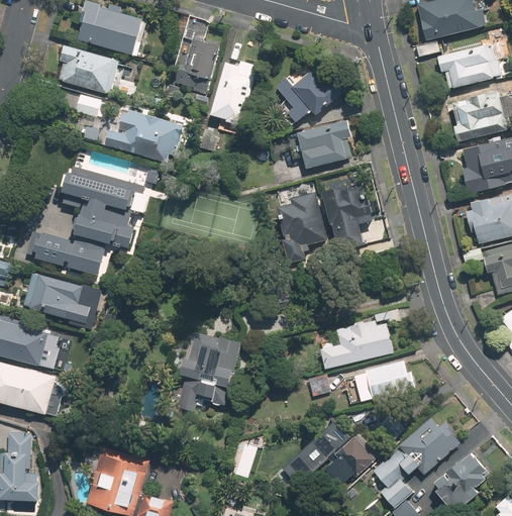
[(79,22),(83,23),(78,40),(130,55),(140,19),(118,13),(120,8),(109,4),(107,10),(99,8),(100,4),(85,0),(79,22)]
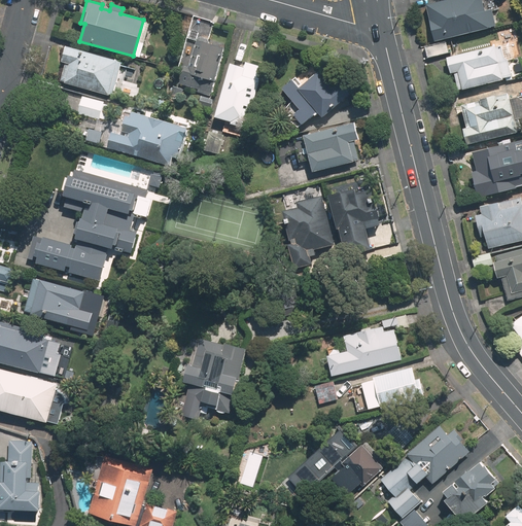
[(431,44),(491,28),(487,11),(482,13),(478,0),(450,0),(422,8),(426,22),(425,23),(431,44)]
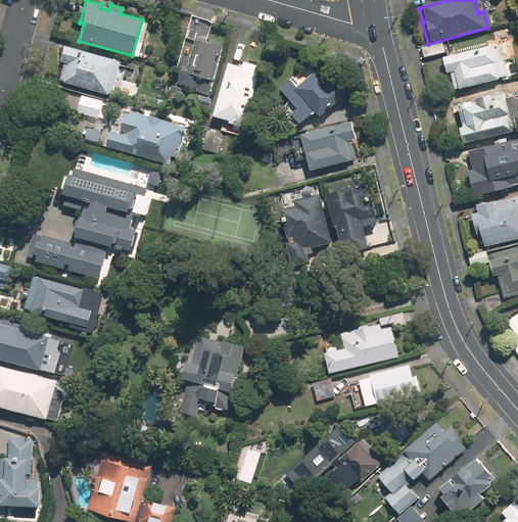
[(176,84),(180,85),(194,89),(193,93),(207,96),(221,48),(206,44),(205,44),(204,40),(196,38),(192,40),(185,66),(180,65),(176,84)]
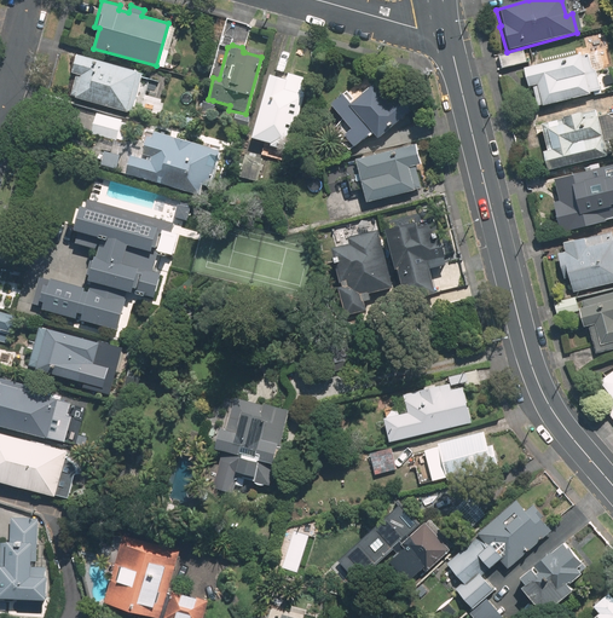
[(576,57),(520,71),(525,90),(533,87),(539,109),(587,97),(587,94),(596,92),(591,74),(595,73),(599,68),(594,48),(588,50),(583,56),(576,58),(576,57)]
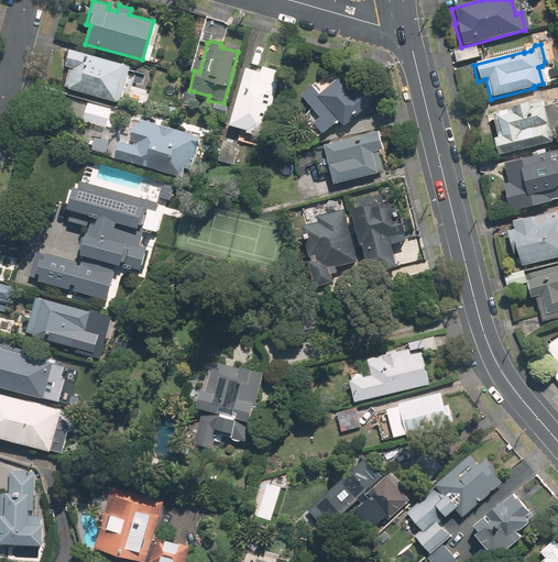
[(129,68),(126,67),(127,65),(79,52),(72,50),(66,66),(69,67),(64,86),(69,87),(68,89),(116,102),(116,101),(119,101),(129,68)]
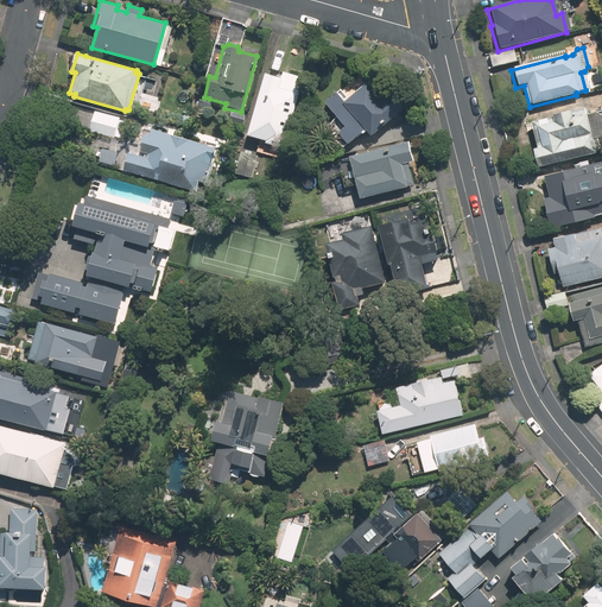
[(279,77),(265,74),(251,125),(271,130),(268,136),(290,141),(291,136),(308,80),(286,74),(280,73),(279,77)]
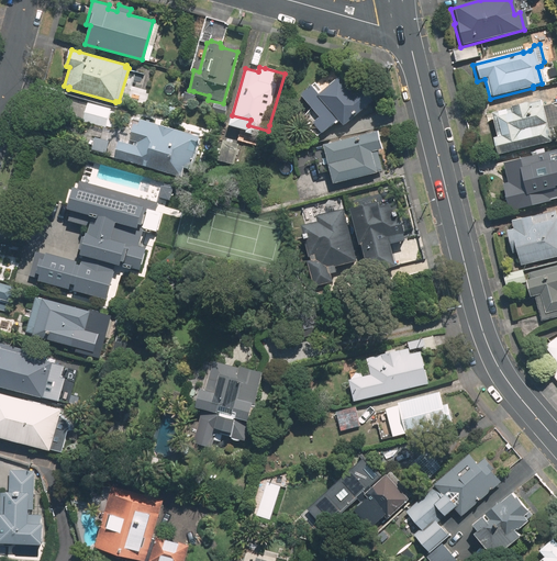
[(340,128),(369,103),(343,74),(315,98),(308,89),(297,99),(315,120),(303,130),(313,141),(334,122),(340,128)]
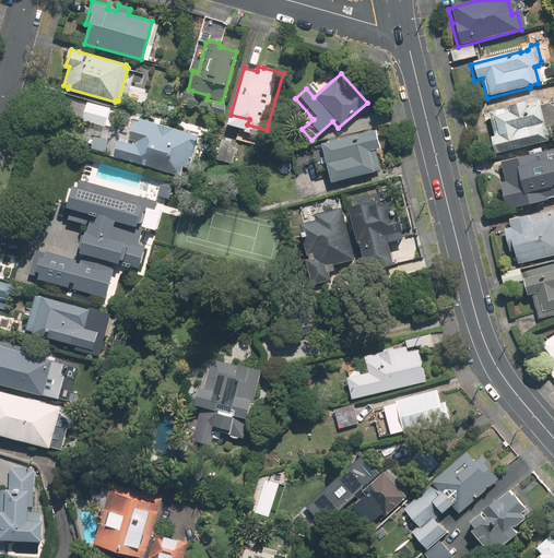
[(492,157),(545,144),(545,141),(553,139),(553,117),(552,110),(545,106),(535,108),(534,102),(506,108),(506,110),(485,115),(491,140),(487,140),(492,157)]
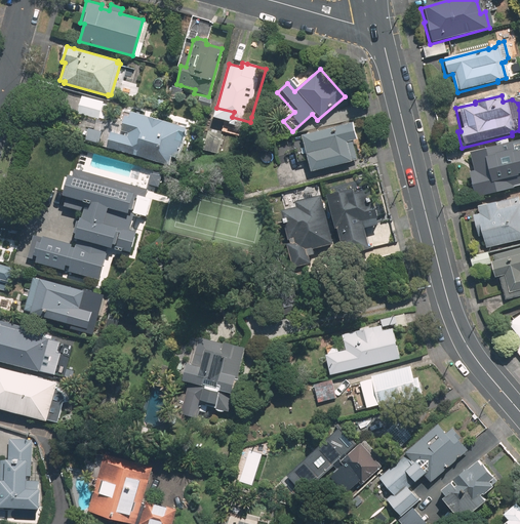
[(183,125),(182,124),(134,112),(131,111),(130,116),(126,115),(122,131),(128,132),(127,136),(110,131),(106,148),(170,165),(173,156),(174,156),(180,158),(185,140),(180,138),(181,135),(187,136),(189,126),(183,125)]
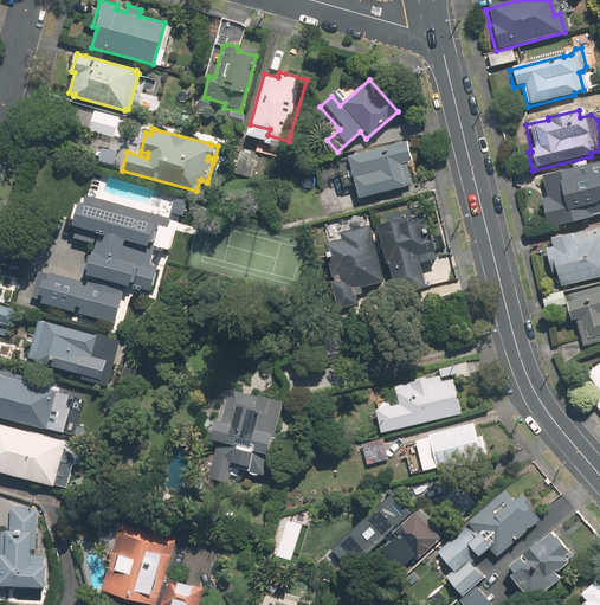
[(350,152),(360,198),(410,187),(400,141),(350,152)]
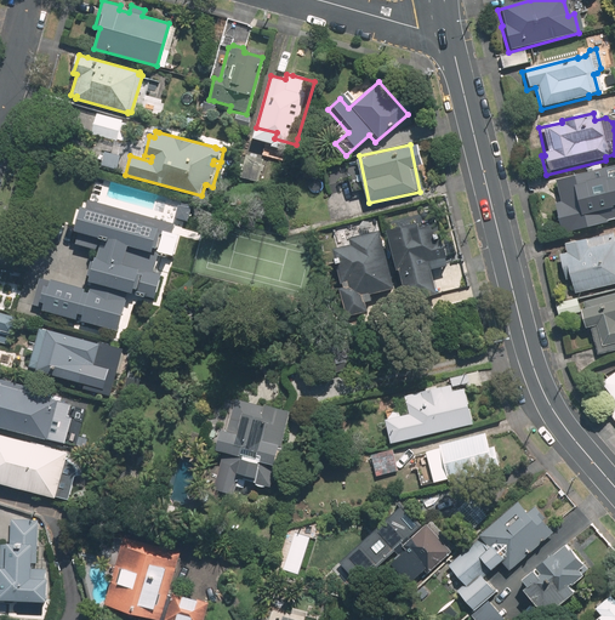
[(261,159),(243,155),(237,178),(255,182),(261,159)]
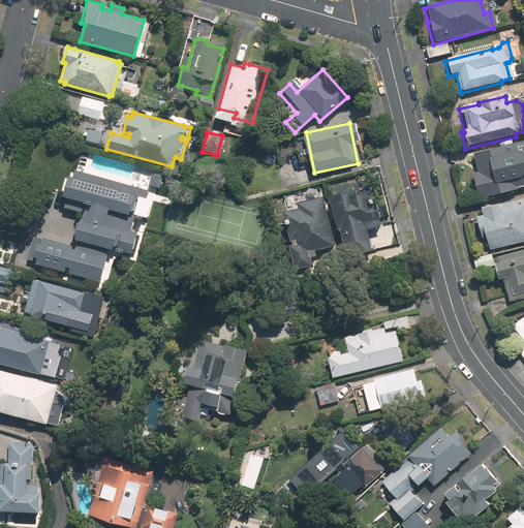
[(523,188),(523,166),(519,168),(514,146),(470,156),(474,175),(470,176),(476,200),(523,188)]
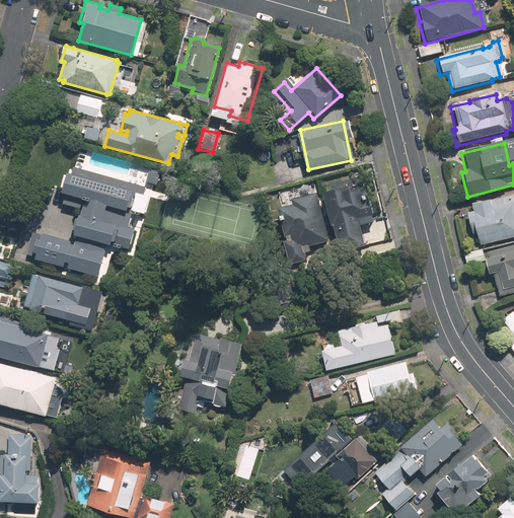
[(75,234),(76,234),(74,242),(43,233),(41,239),(38,238),(33,251),(37,252),(34,260),(99,278),(107,251),(129,257),(136,230),(126,228),(131,211),(138,213),(145,188),(72,167),(65,193),(87,199),(82,214),(81,214),(75,234)]
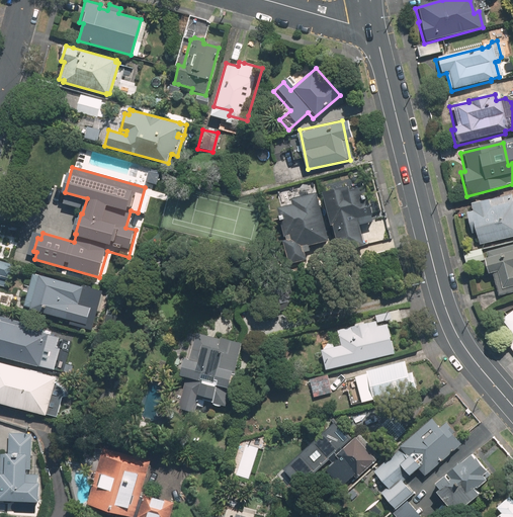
[(158,174),(147,171),(144,182),(155,185),(158,174)]
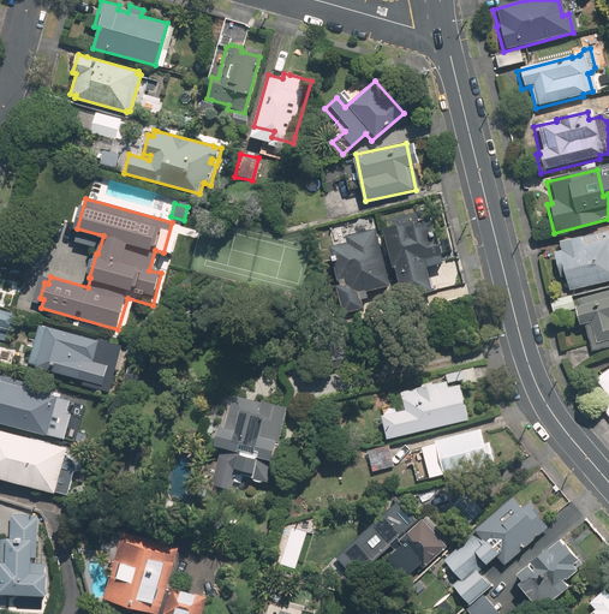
[(428,267),(443,264),(434,221),(418,224),(417,220),(383,227),(398,293),(431,286),(428,267)]
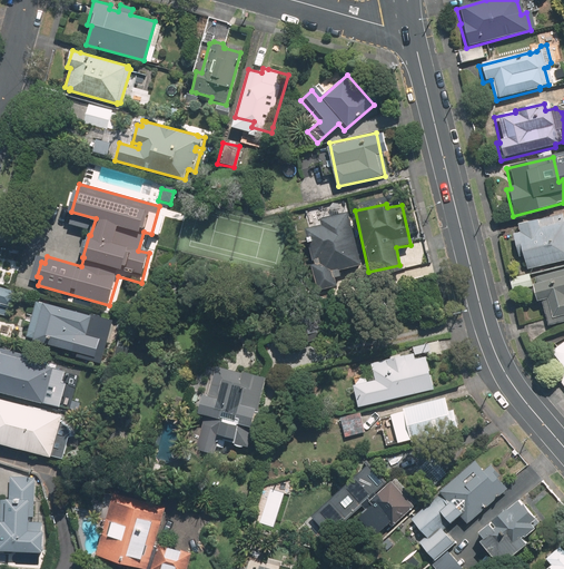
[(314,265),(330,262),(332,270),(360,264),(349,212),(320,218),(323,225),(306,228),(314,265)]
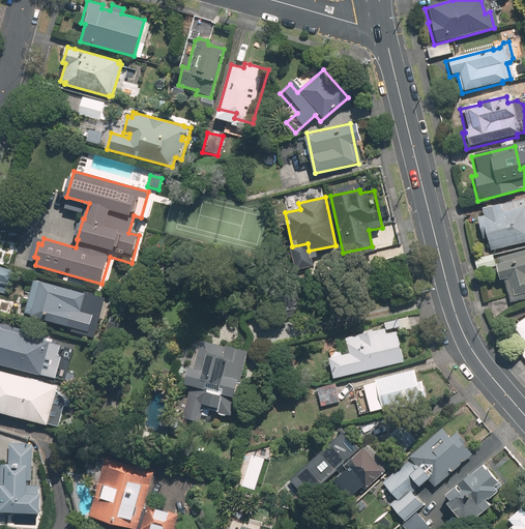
[(485,240),(488,253),(524,243),(524,216),(521,202),(473,213),(479,241),(485,240)]
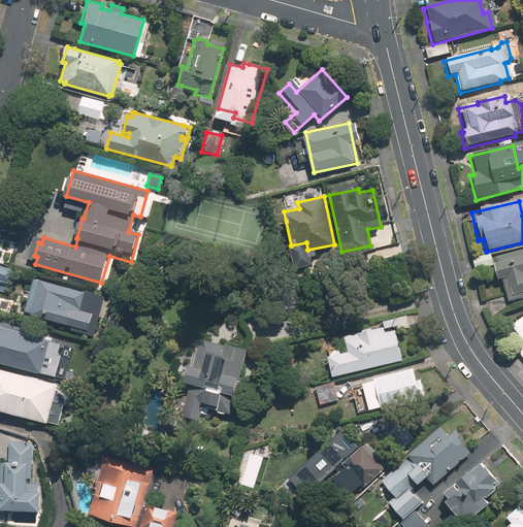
[(501,276),(507,299),(522,294),(522,248),(496,255),(498,262),(494,263),(497,277),(501,276)]
